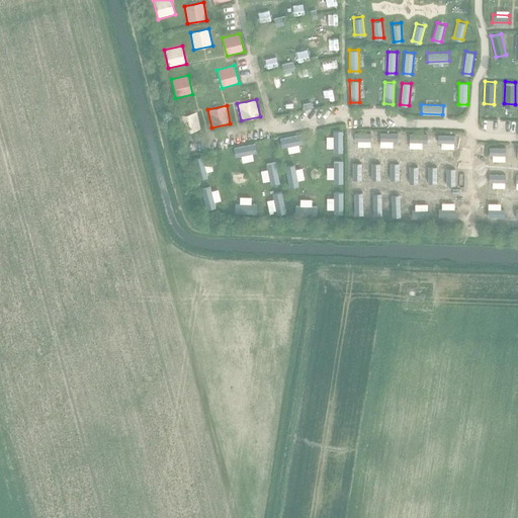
[(181,135),(200,130),(197,112),(177,116),(181,135)]
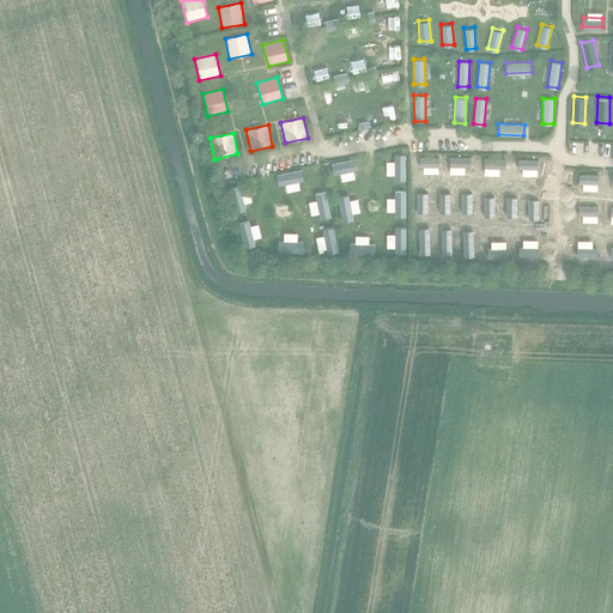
[(394,152),(394,178),(405,178),(405,152),(394,152)]
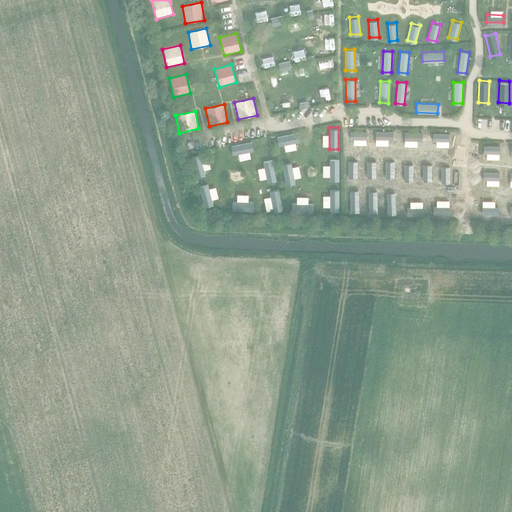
[(393,130),(375,129),(375,138),(393,138),(393,130)]
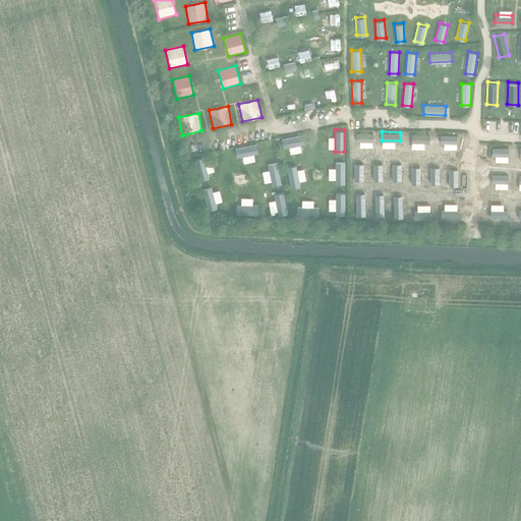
[(372,132),(356,132),(356,140),(372,140),(372,132)]
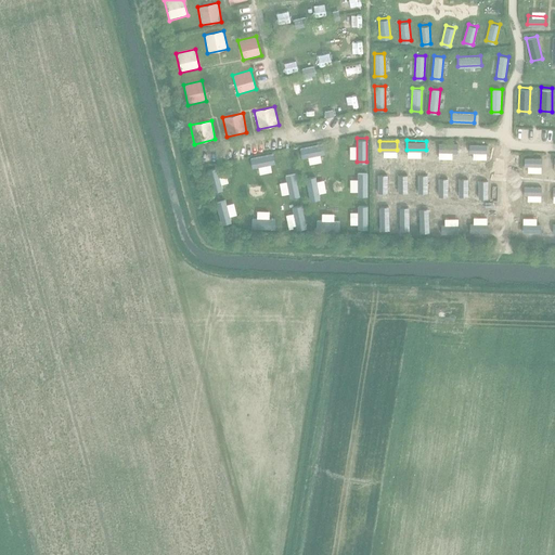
[(457,142),(439,141),(438,151),(456,151),(457,142)]
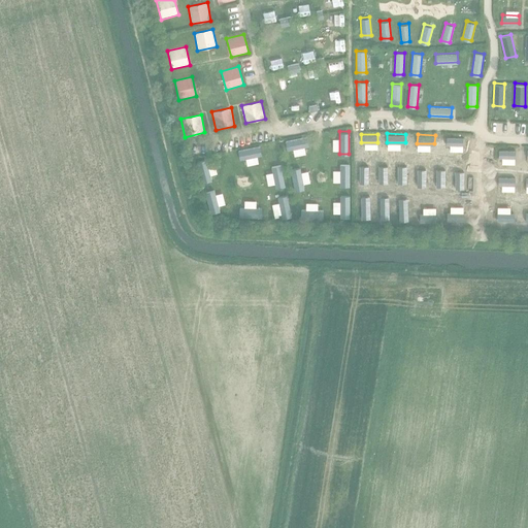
[(307,136),(285,140),(287,149),(308,144),(307,136)]
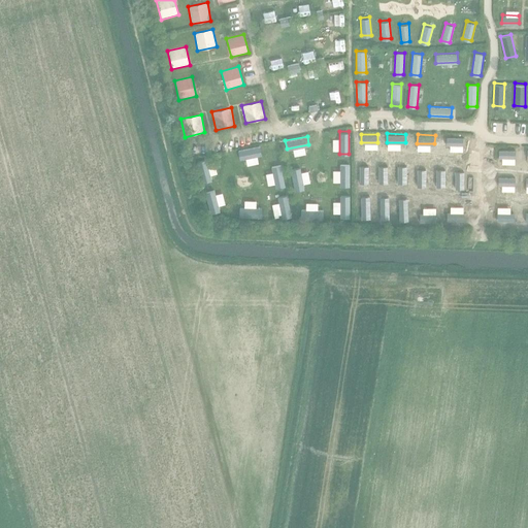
[(262,154),(260,145),(238,150),(239,159),(262,154)]
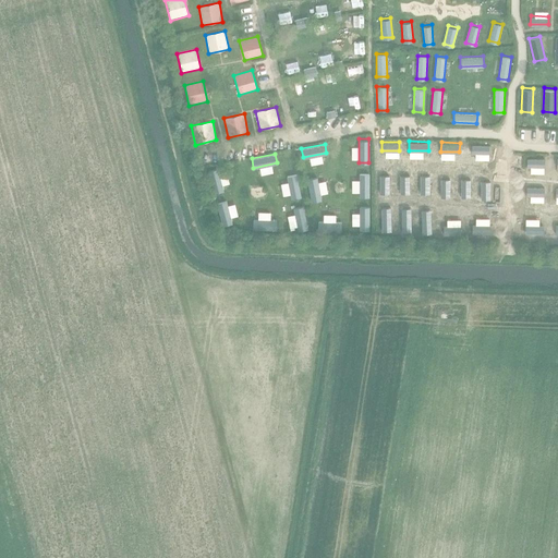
[(544,157),(526,157),(526,166),(544,166),(544,157)]
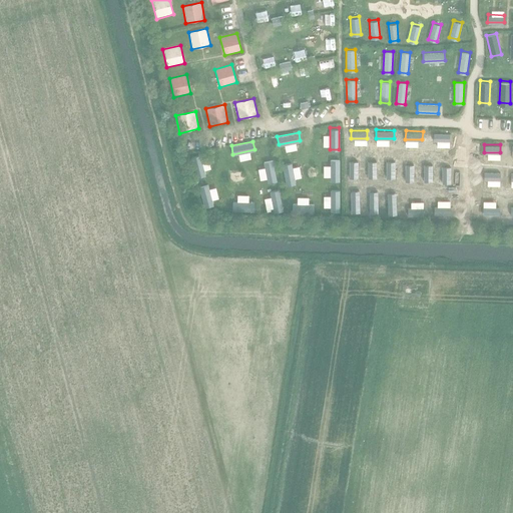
[(197,176),(205,174),(199,153),(191,155),(197,176)]
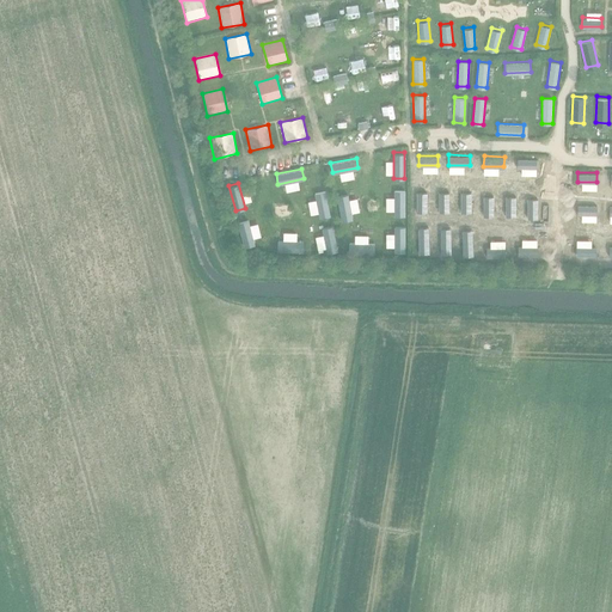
[(319,218),(330,215),(325,189),(314,191),(319,218)]
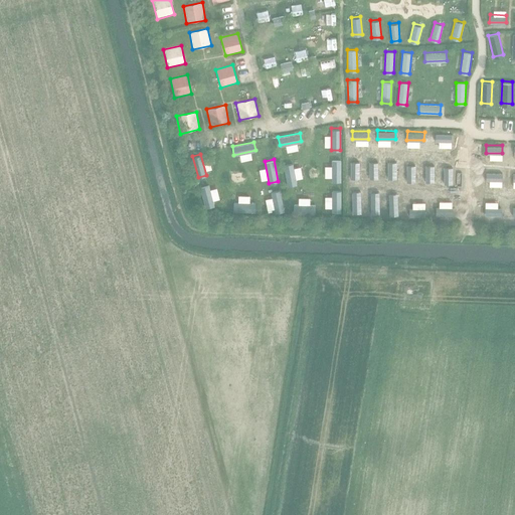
[(341,159),(332,159),(332,181),(341,181),(341,159)]
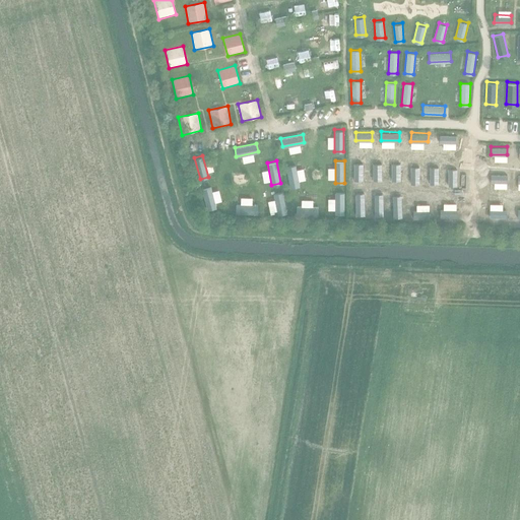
[(363,180),(363,161),(354,161),(354,180),(363,180)]
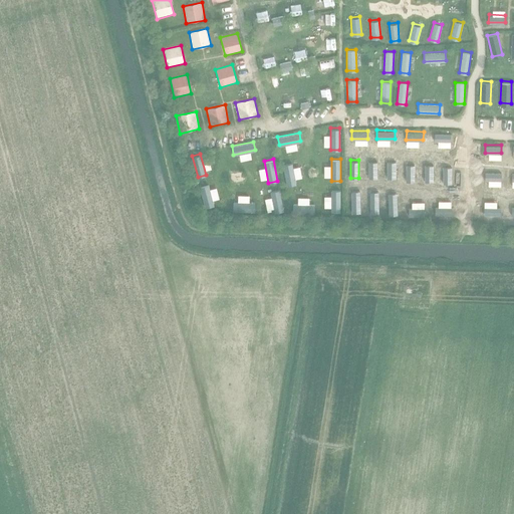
[(376,161),(367,161),(368,177),(376,177),(376,161)]
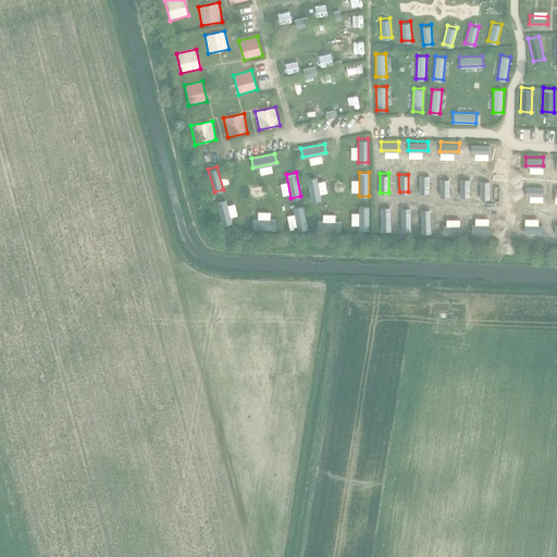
[(429,174),(419,174),(419,193),(429,193),(429,174)]
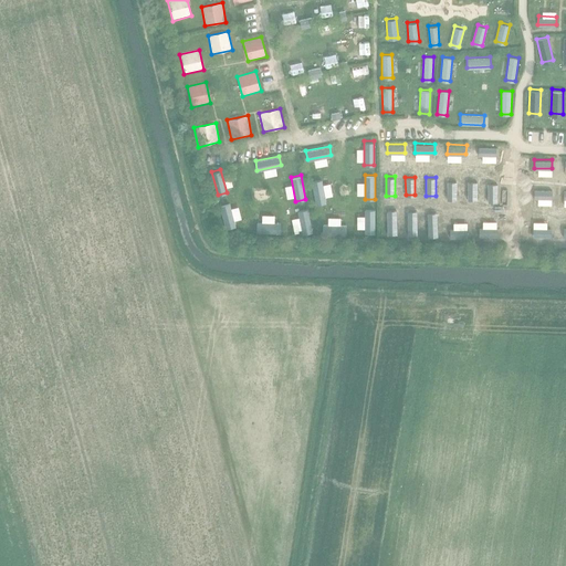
[(316,205),(326,202),(322,179),(312,181),(316,205)]
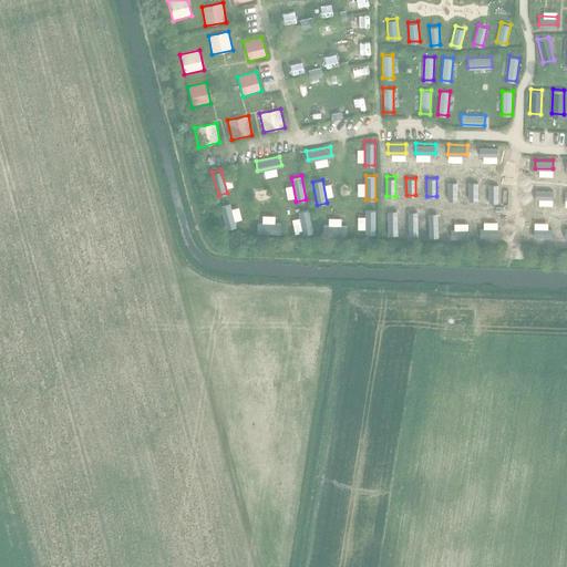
[(456,181),(449,181),(447,199),(456,199),(456,181)]
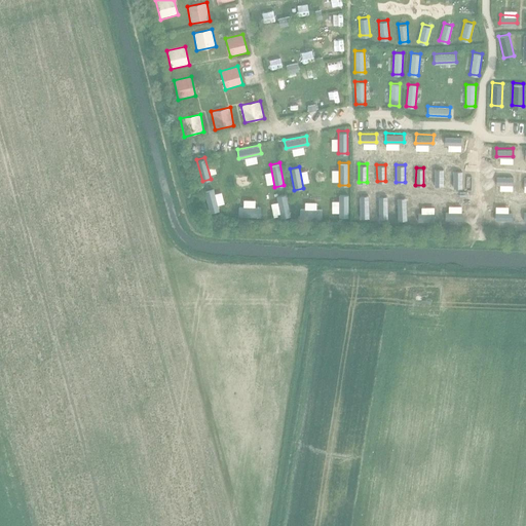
[(443,167),(435,167),(434,185),(443,185),(443,167)]
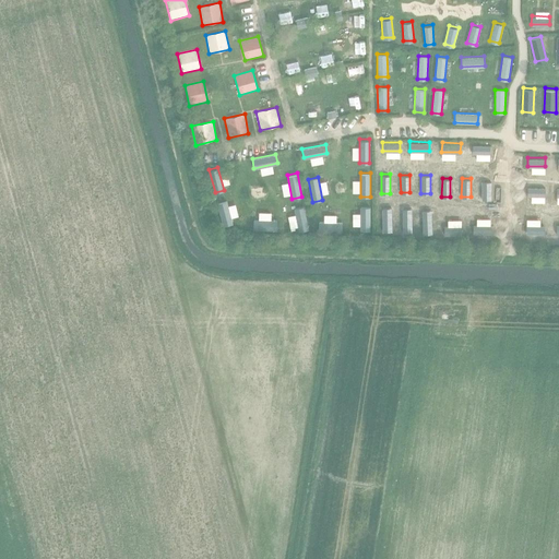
[(544,186),(526,186),(526,194),(544,195),(544,186)]
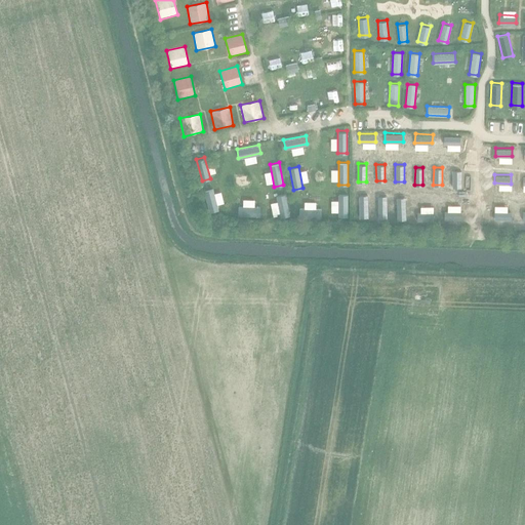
[(209,211),(217,208),(212,187),(204,190),(209,211)]
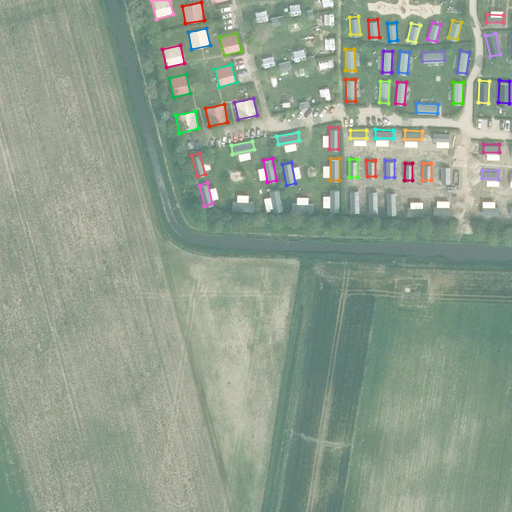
[(274,211),(282,209),(278,188),(269,189),(274,211)]
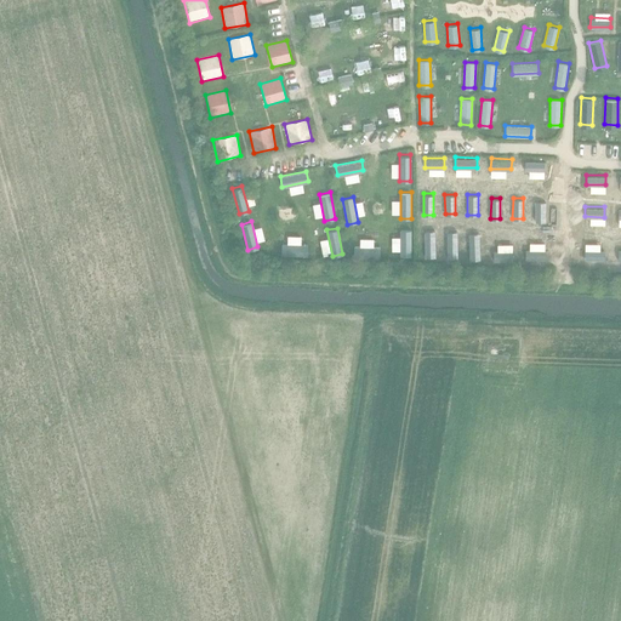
[(410,228),(399,228),(400,256),(410,255),(410,228)]
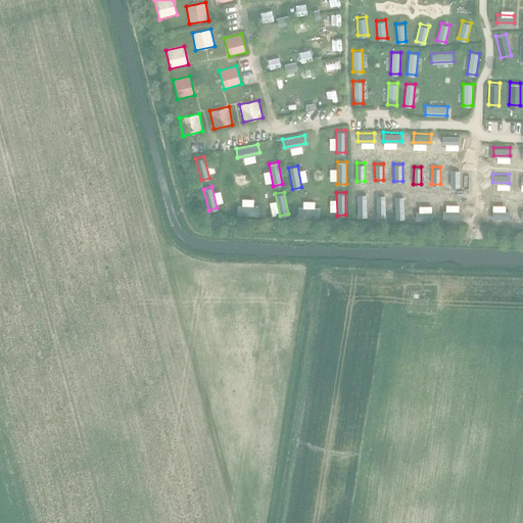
[(367,215),(366,193),(358,193),(359,216),(367,215)]
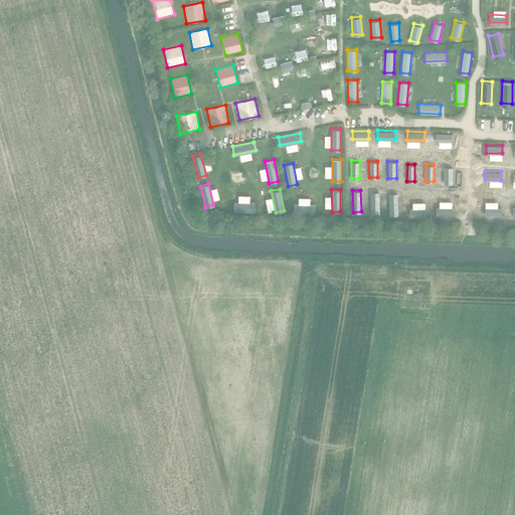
[(379,211),(379,191),(370,191),(371,212),(379,211)]
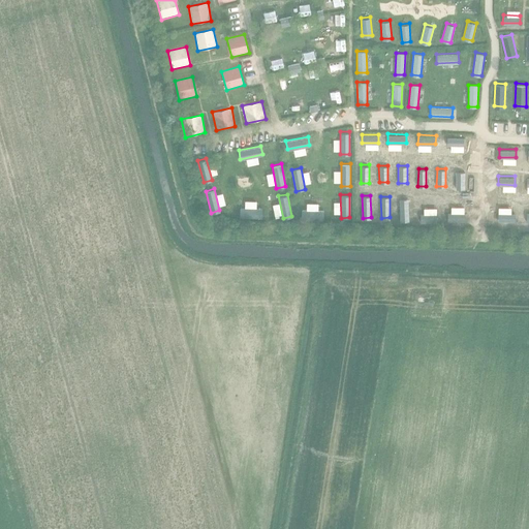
[(409,219),(408,197),(399,197),(400,219),(409,219)]
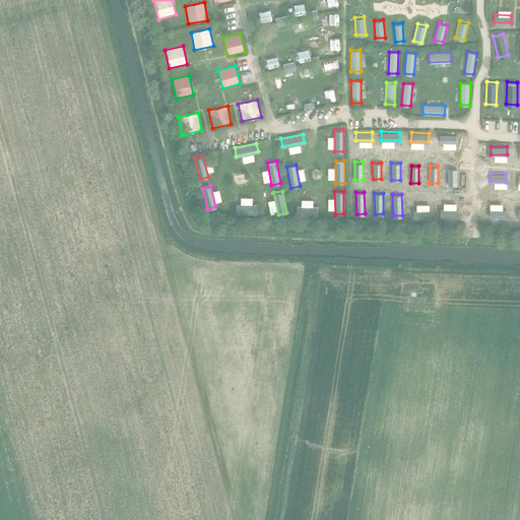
[(235,202),(235,211),(257,212),(257,203),(235,202)]
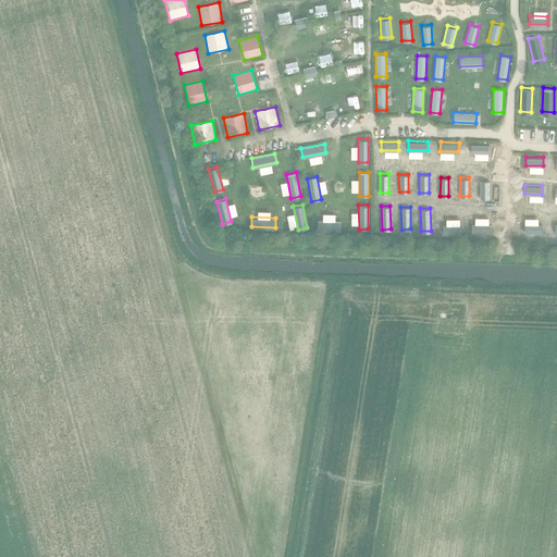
[(342,221),(318,220),(317,230),(341,231),(342,221)]
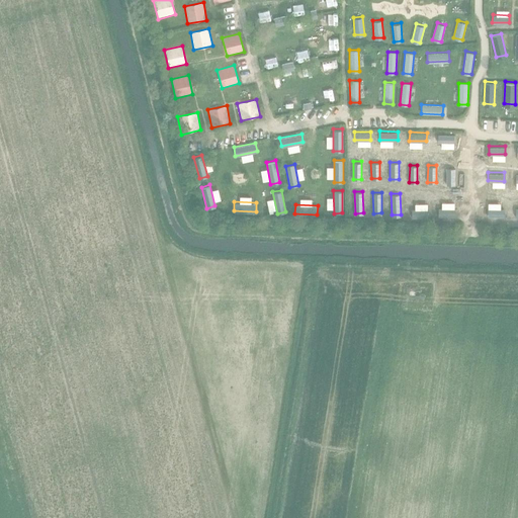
[(454,216),(454,207),(439,206),(439,214),(454,216)]
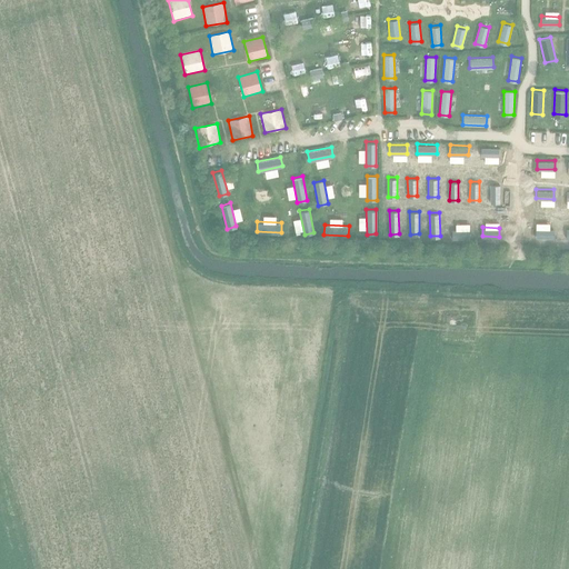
[(552,228),(535,228),(535,237),(552,237),(552,228)]
